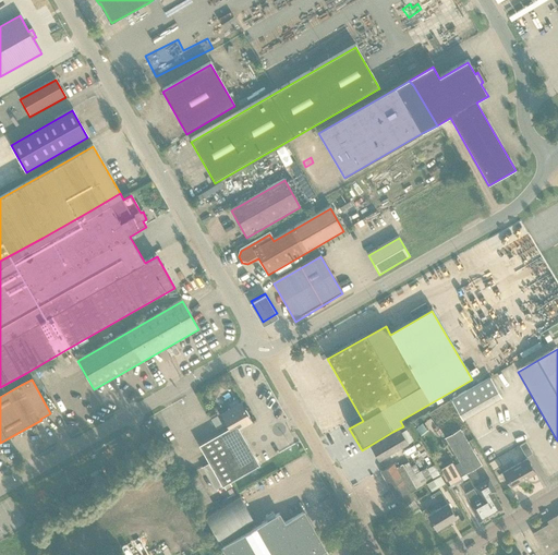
[(451,402),(463,422),(501,400),(490,379),(451,402)]
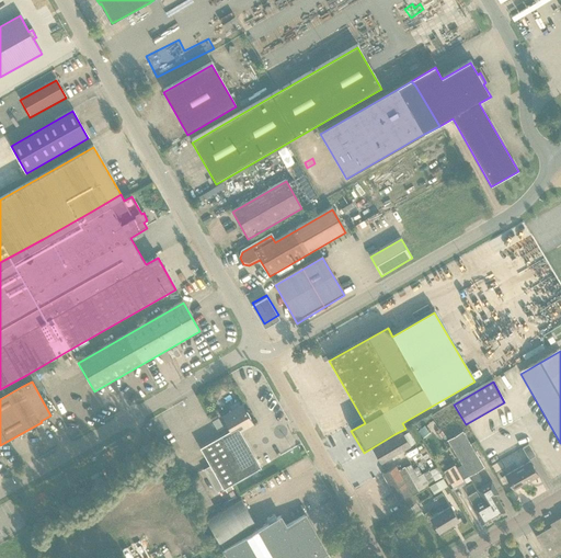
[(220,395),(218,391),(215,390),(213,393),(212,396),(214,399),(217,400),(220,398),(220,395)]
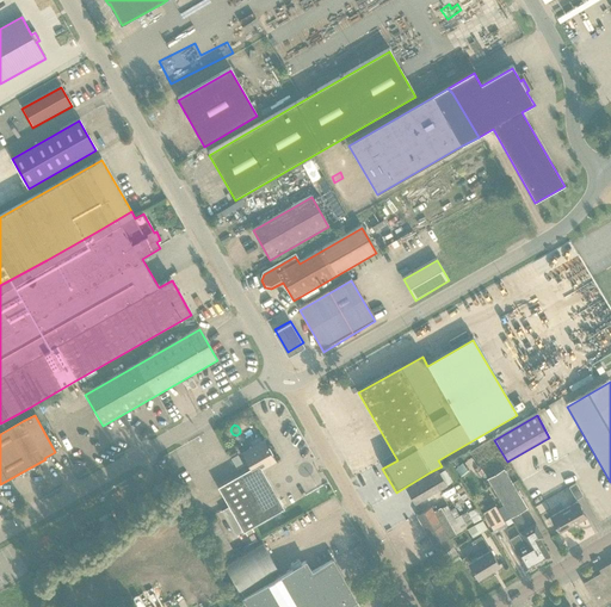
[(254,536),(251,530),(284,511),(263,472),(264,472),(263,471),(276,463),(264,443),(244,456),(252,470),(218,489),(229,508),(247,539),(254,536)]
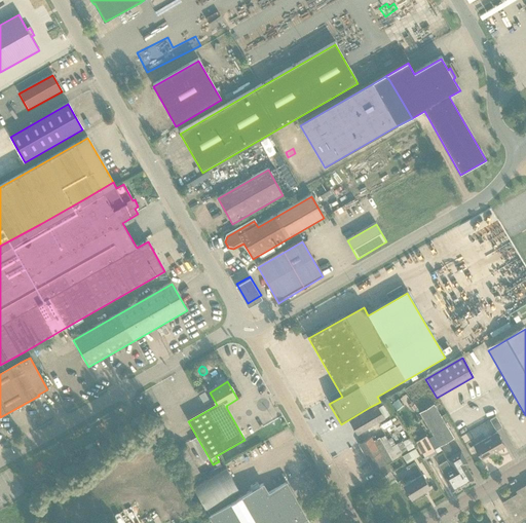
[(204,406),(210,403),(204,394),(199,397),(204,406)]
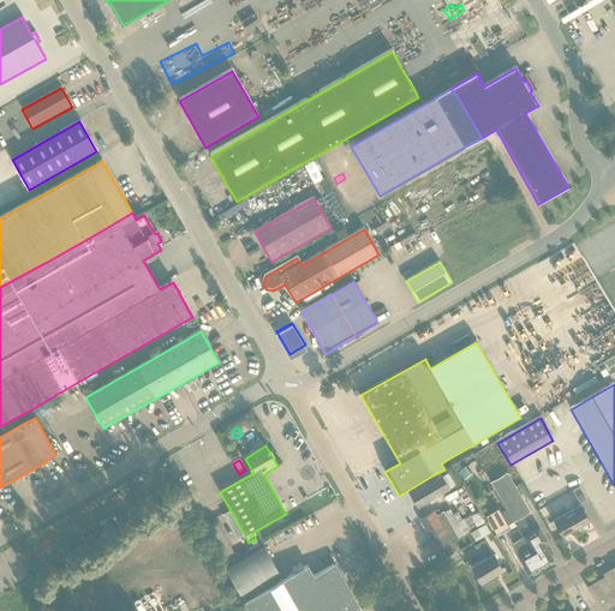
[(539,479),(547,497),(572,489),(571,483),(563,485),(555,462),(547,465),(550,475),(539,479)]
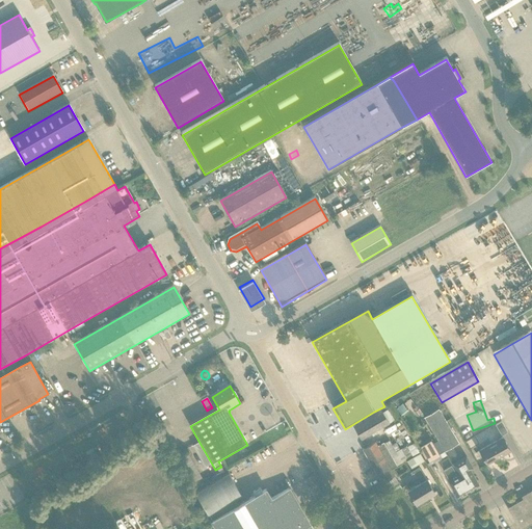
[(411,412),(417,419),(421,416),(417,408),(411,412)]
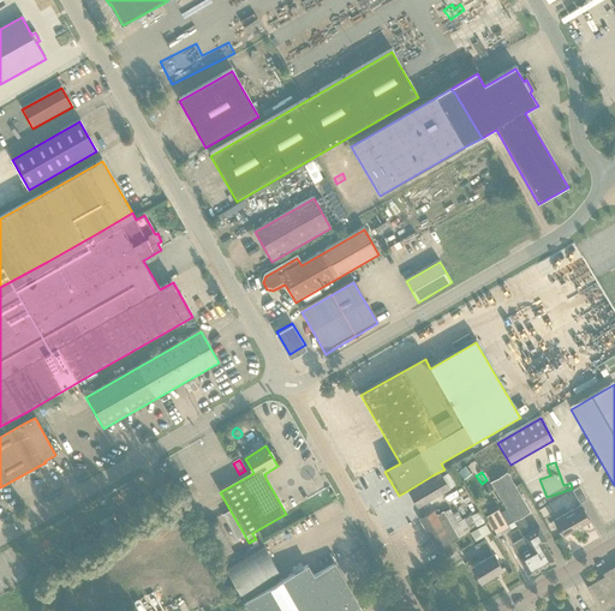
[(448,475),(442,479),(442,478),(410,496),(418,510),(455,489),(448,475)]
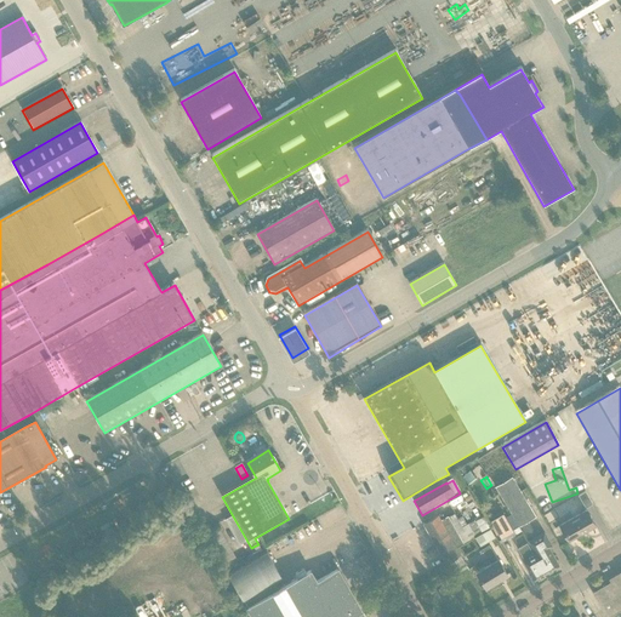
[(537,538),(529,524),(536,520),(513,481),(497,491),(520,530),(536,558),(547,576),(559,569),(548,550),(552,548),(545,535),(537,538)]
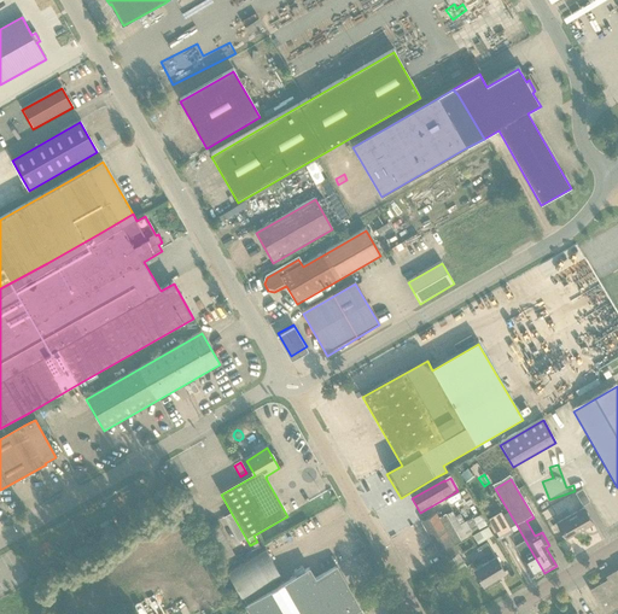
[(576,496),(583,509),(590,504),(583,492),(576,496)]
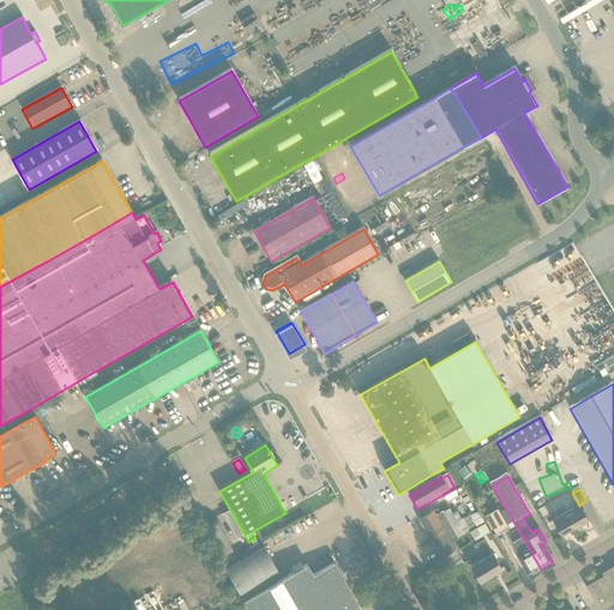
[(546,505),(548,513),(557,511),(554,502),(546,505)]
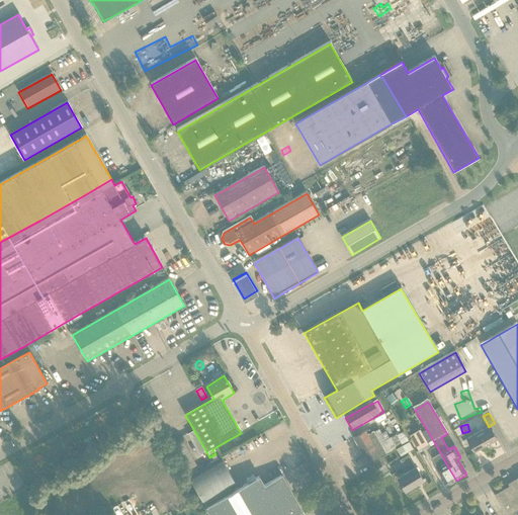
[(475,454),(497,442),(494,438),(495,437),(493,432),(492,433),(490,429),(467,441),(475,454)]
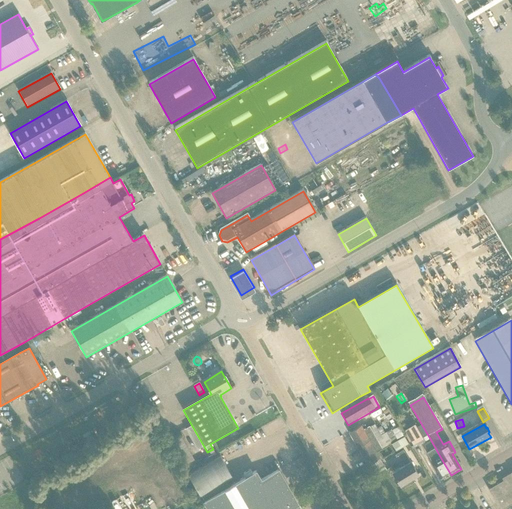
[(417,425),(404,433),(414,450),(427,442),(417,425)]
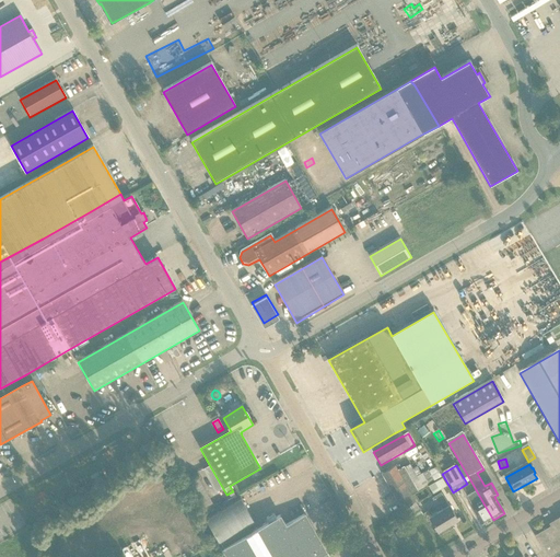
[(410,466),(405,470),(398,473),(396,468),(383,476),(406,519),(420,511),(412,497),(428,488),(433,496),(446,488),(442,480),(434,485),(428,473),(418,478),(410,466)]
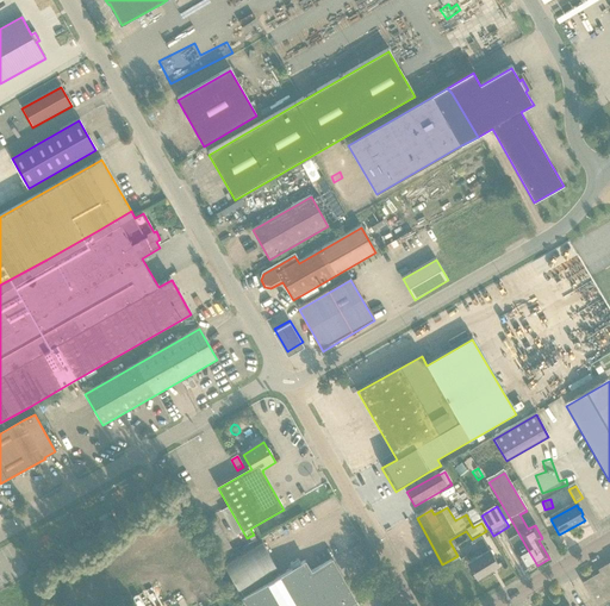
[(231,550),(216,522),(205,529),(219,556),(231,550)]
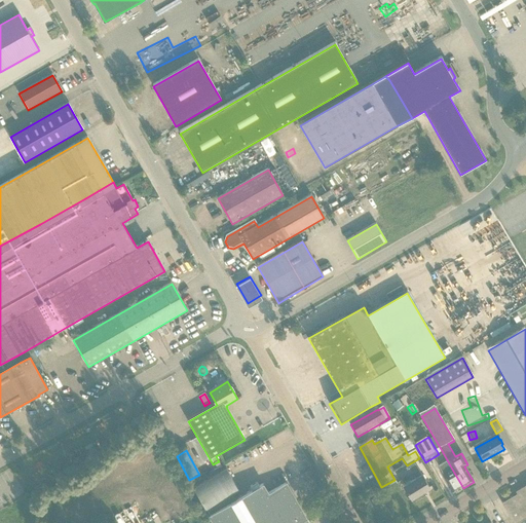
[(453,474),(449,468),(446,463),(438,468),(453,493),(463,488),(454,473),(453,474)]
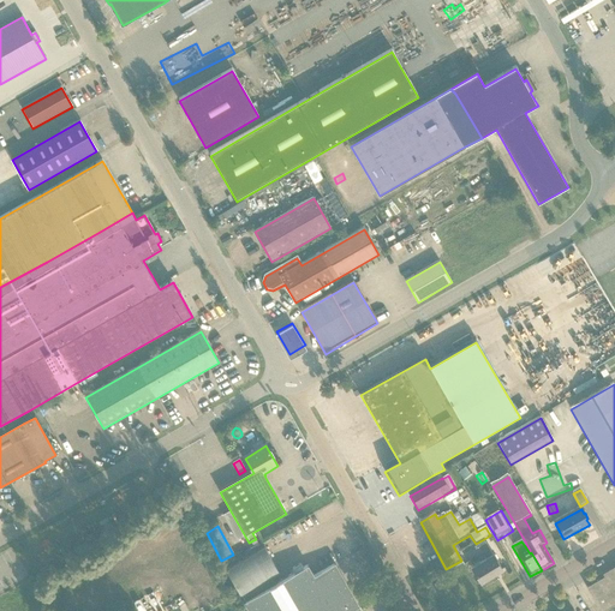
[(23,547),(25,555),(37,550),(34,543),(23,547)]
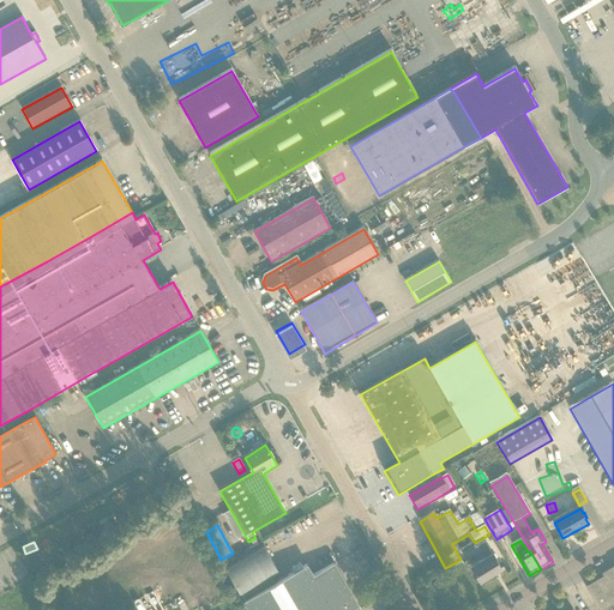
[(481,583),(501,571),(485,542),(474,548),(482,561),(473,567),(481,583)]
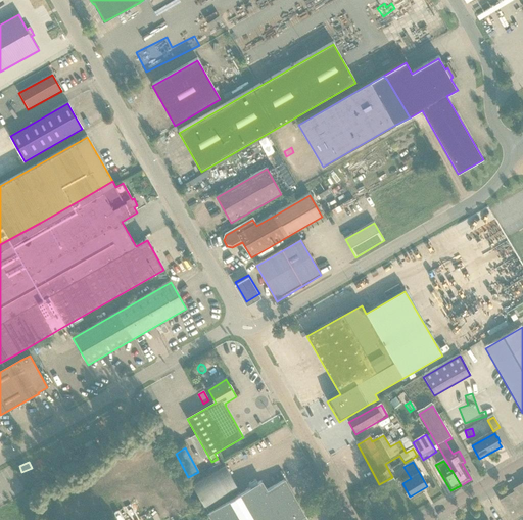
[(231,492),(237,489),(225,468),(193,486),(204,508),(231,492)]
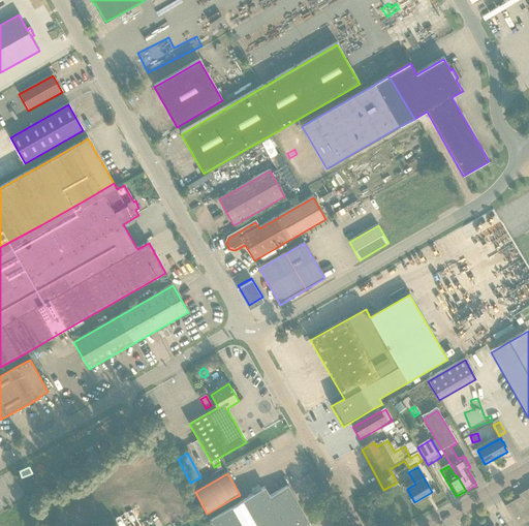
[(317,481),(313,473),(307,476),(311,485),(317,481)]
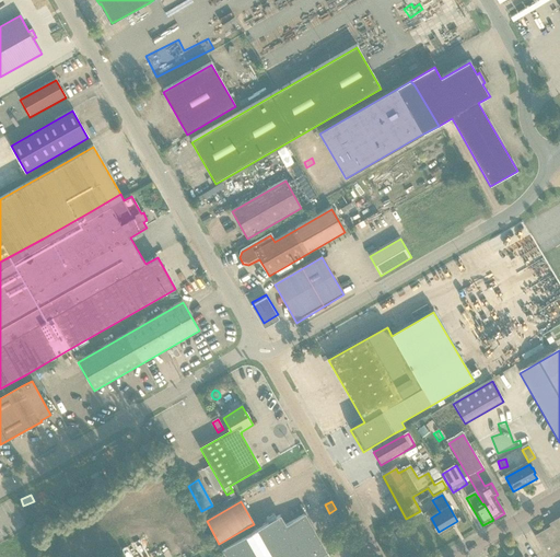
[(252,534),(223,550),(226,556),(327,556),(305,517),(286,528),(280,518),(252,534)]
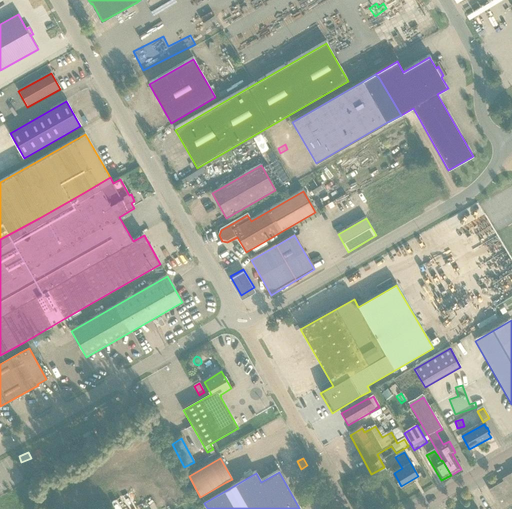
[(511,477),(506,481),(505,481),(498,486),(497,486),(490,491),(489,490),(489,491),(493,498),(499,508),(505,508),(511,504),(511,477)]
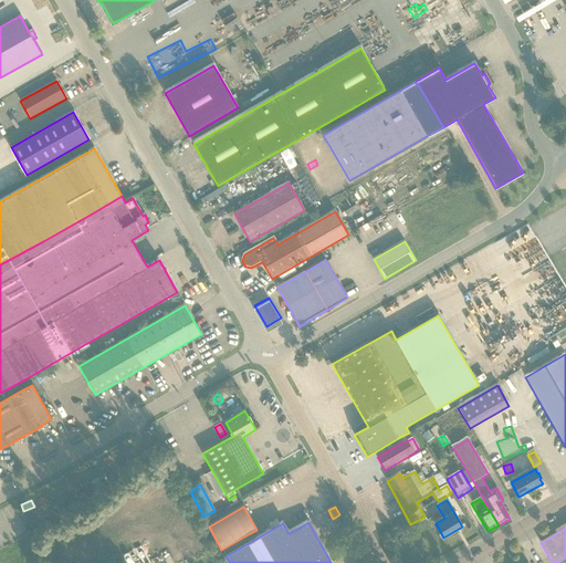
[(250,533),(221,550),(226,556),(254,540),(250,533)]
